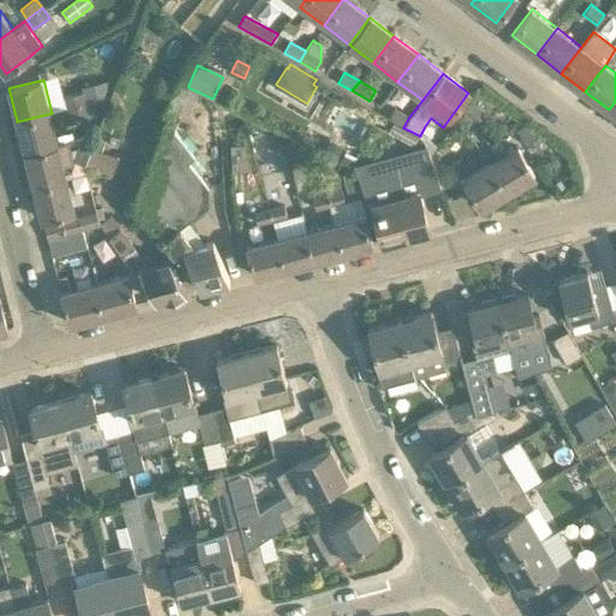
[(132,205),(163,242),(181,227),(208,206),(208,188),(188,161),(194,157),(173,129),(176,123),(177,124),(189,88),(188,87),(177,83),(132,205)]
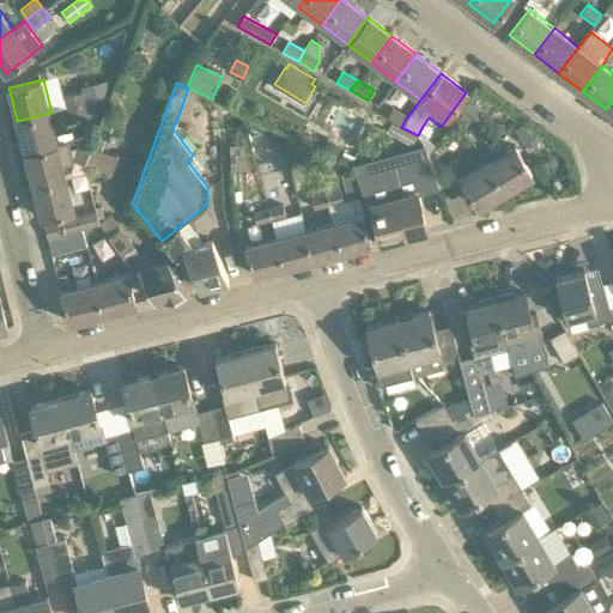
[(86,103),(103,99),(108,86),(84,92),(86,103)]
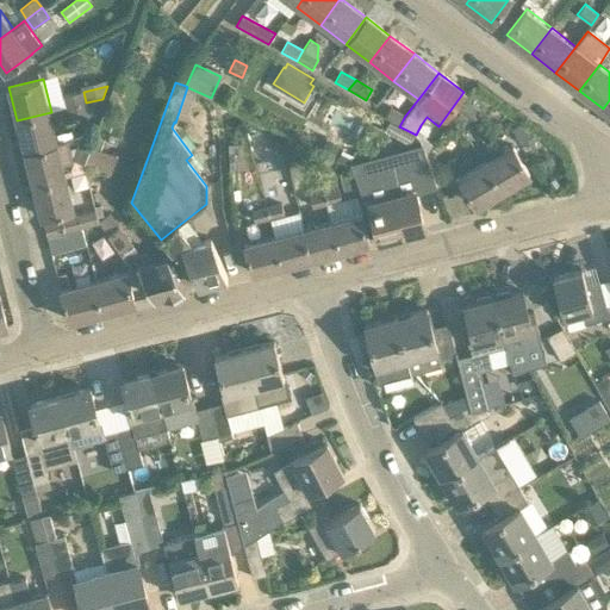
[(66,107),(86,103),(83,92),(63,97),(66,107)]
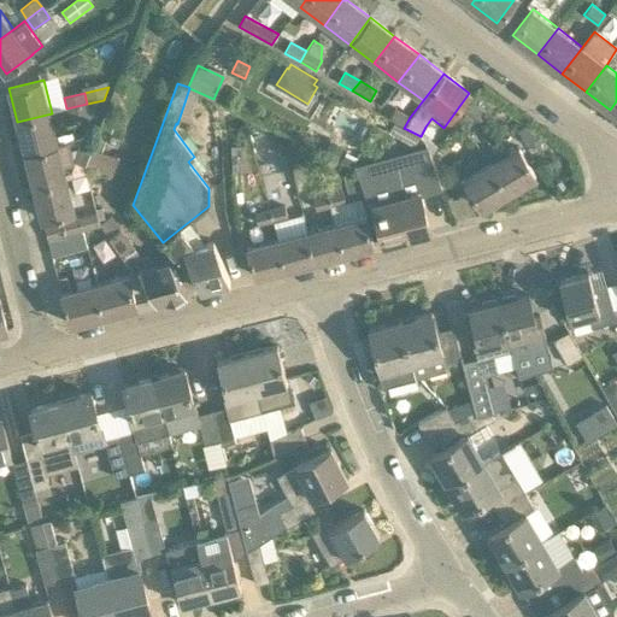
[(479,123),(486,113),(471,103),(464,111),(475,119),(479,123)]
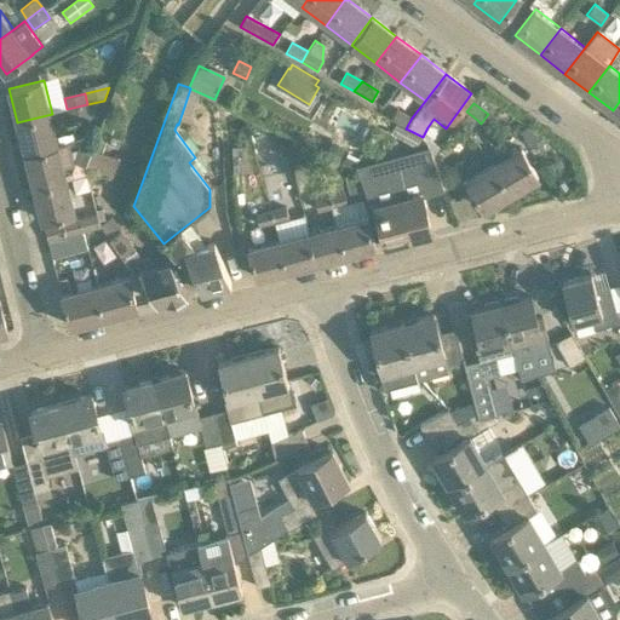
[(87,104),(67,109),(70,121),(90,116),(87,104)]
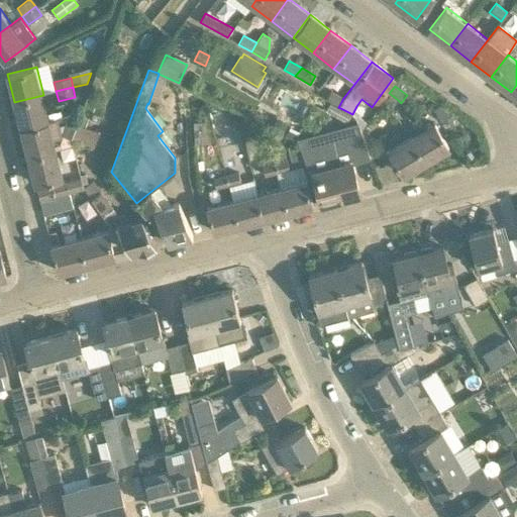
[(338,107),(343,98),(331,91),(326,100),(338,107)]
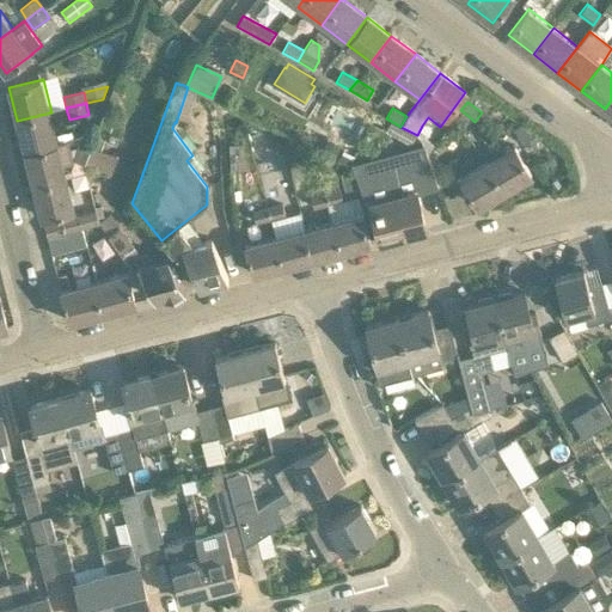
[(463,129),(471,118),(461,111),(453,122),(463,129)]
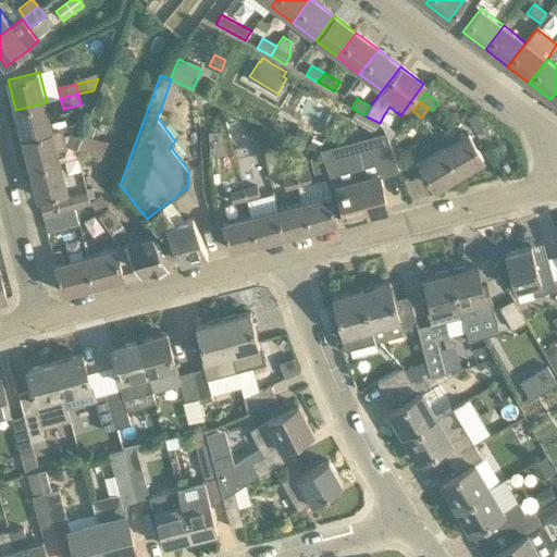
[(23,139),(53,132),(52,123),(47,102),(15,110),(23,139)]
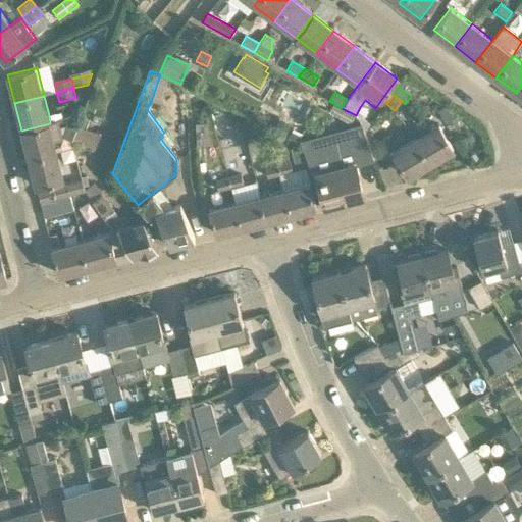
[(333,105),(329,112),(351,124),(355,116),(333,105)]
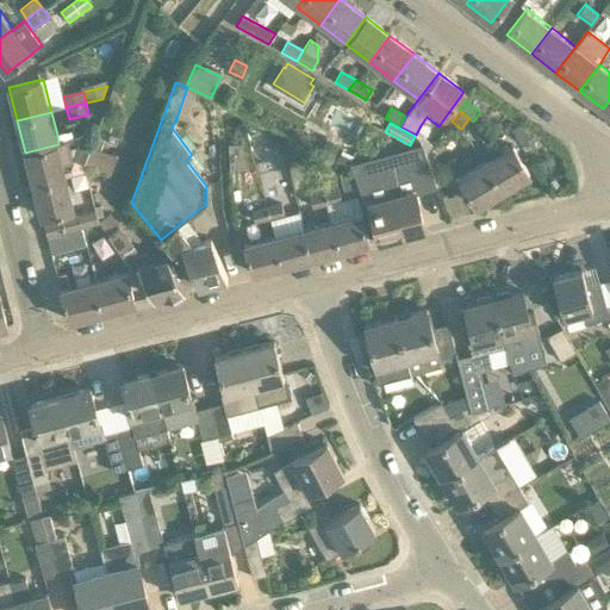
[(423,143),(424,149),(427,155),(434,145),(423,137),(423,138),(423,143)]
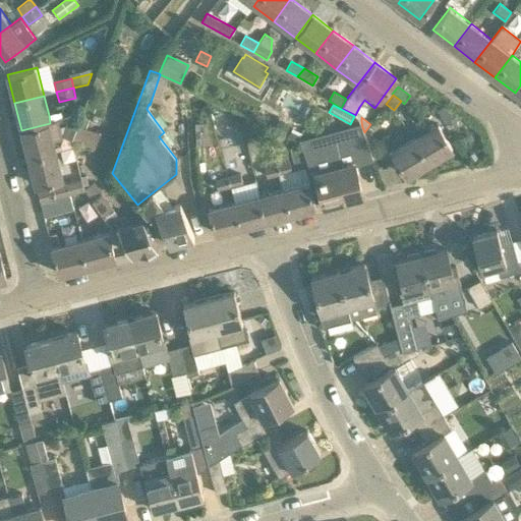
[(29,159),(58,152),(55,139),(61,137),(57,121),(50,123),(21,130),(29,159)]
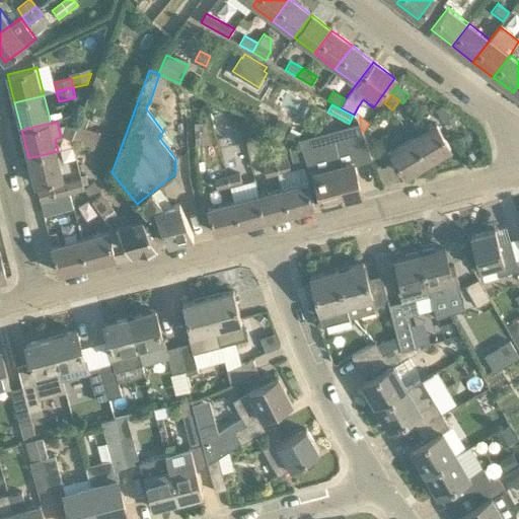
[(63,137),(71,140),(77,124),(67,121),(65,125),(61,136),(63,137)]
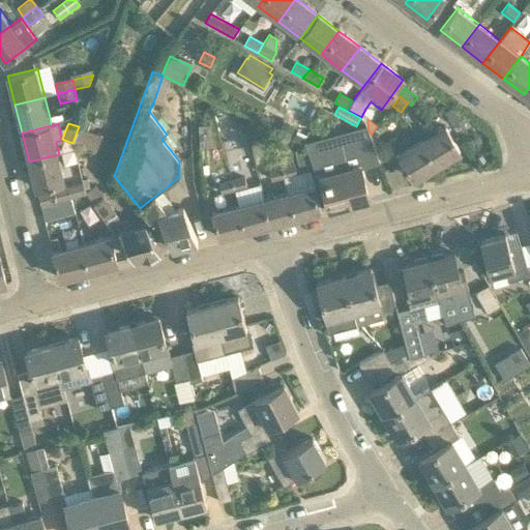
[(280,130),(291,137),(294,128),(283,123),(280,130)]
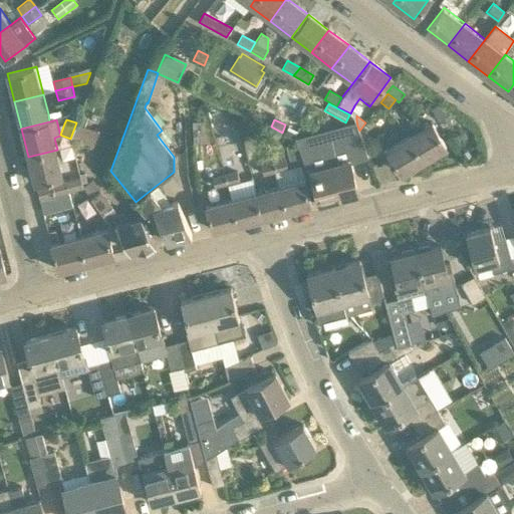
[(194,144),(205,143),(203,121),(192,122),(194,144)]
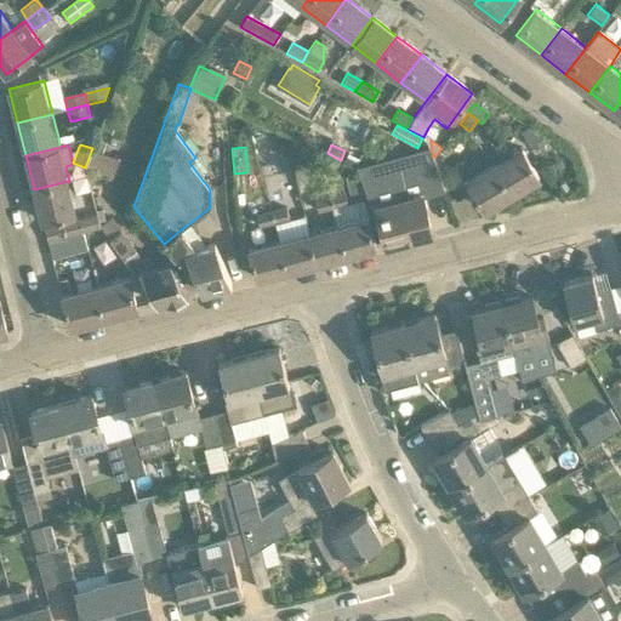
[(494,164),(512,193),(539,176),(520,147),(494,164)]
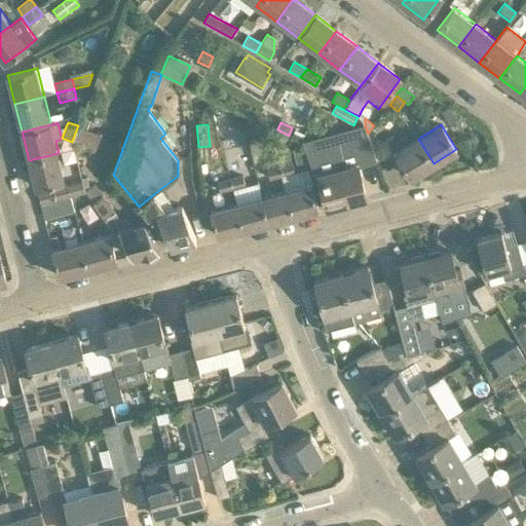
[(78,125),(72,142),(82,145),(96,149),(101,135),(78,125)]
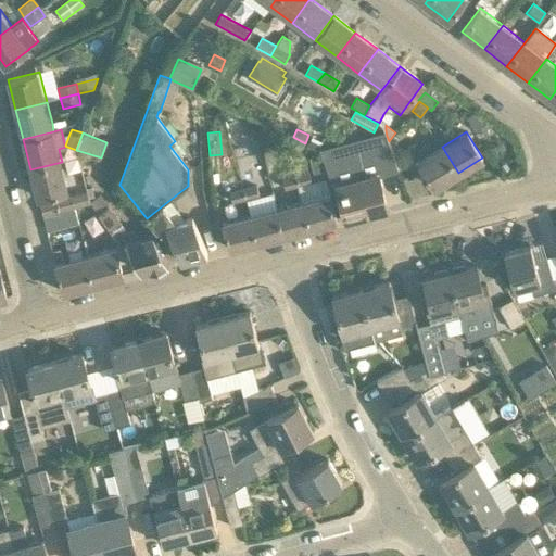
[(344,219),(388,207),(378,173),(396,167),(387,136),(321,153),(330,178),(332,186),(337,185),(344,219)]
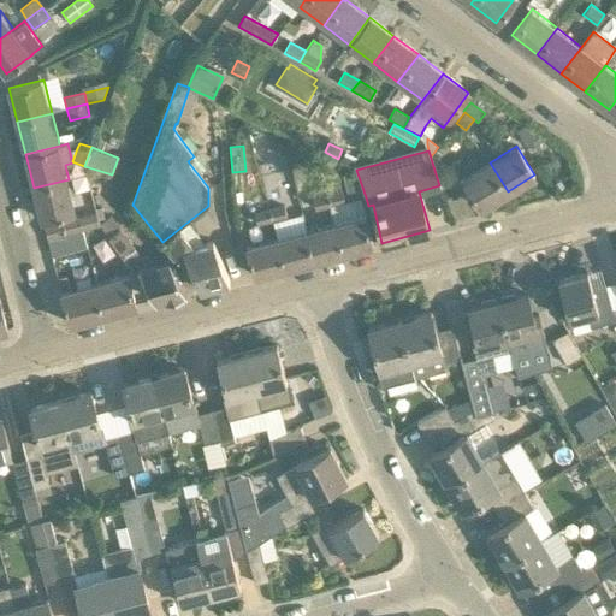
[(480,208),(508,191),(490,163),(462,178),(480,208)]
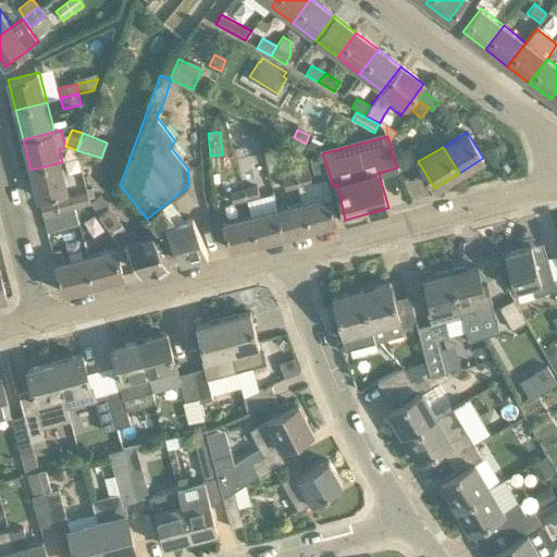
[(316,182),(331,178),(321,155),(310,158),(316,182)]
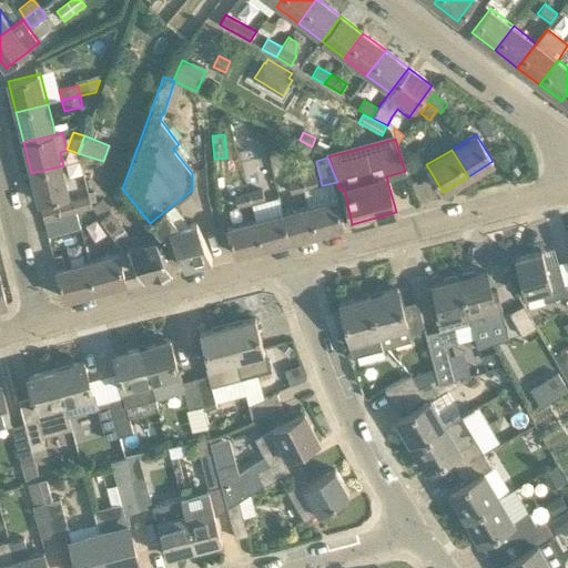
[(408,174),(411,173),(424,169),(419,159),(404,163),(408,174)]
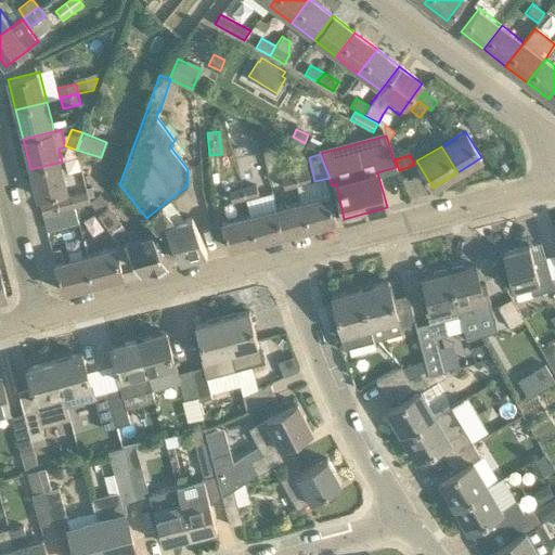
[(38,197),(68,190),(62,162),(30,169),(38,197)]
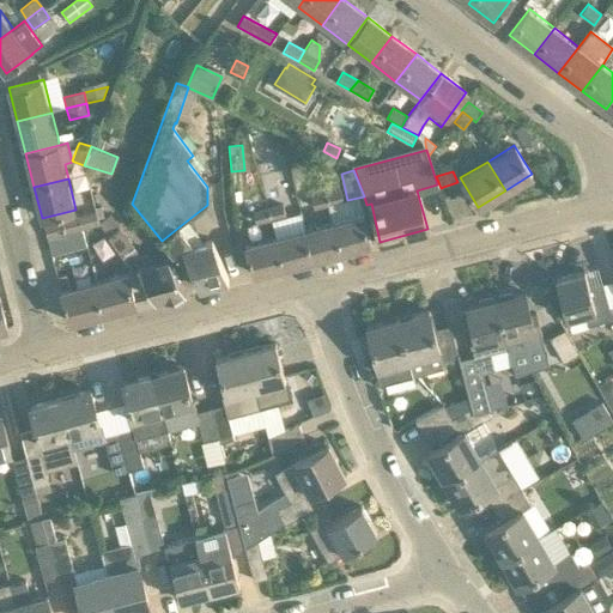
[(326,193),(329,206),(344,202),(344,201),(341,189),(326,193)]
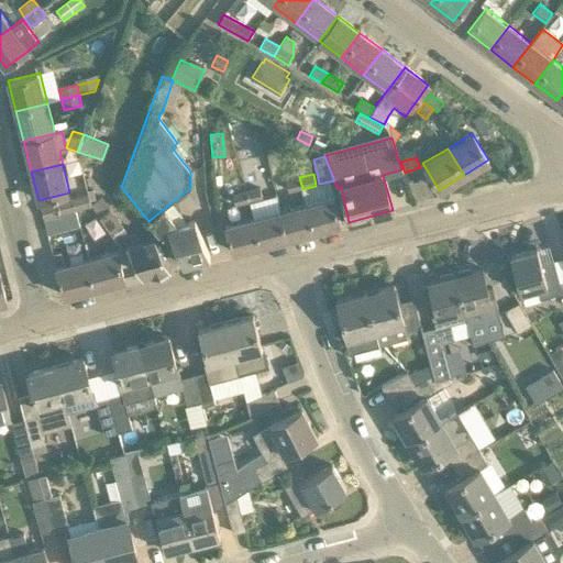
[(286,181),(288,190),(289,192),(302,189),(299,177),(298,178),(286,181)]
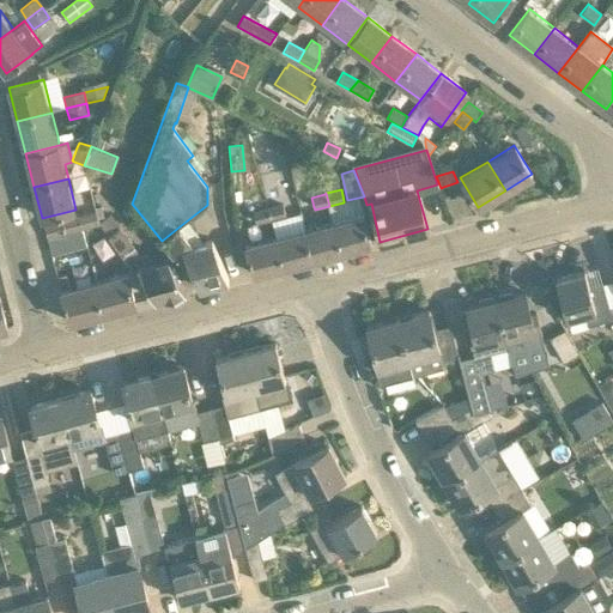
[(304,229),(301,213),(286,217),(283,205),(268,208),(272,220),(275,236),(284,266),(313,259),(304,229)]
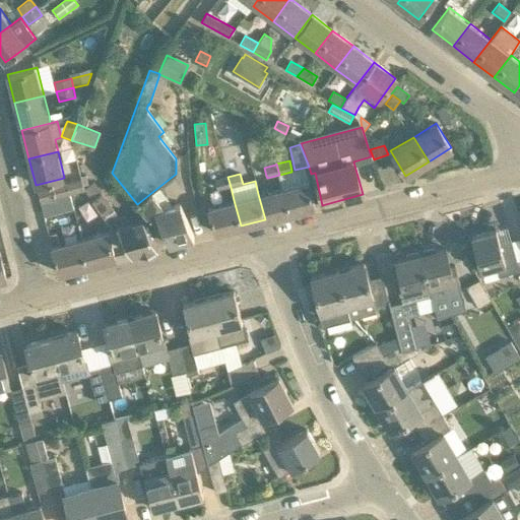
[(231,187),(228,177),(215,181),(217,190),(231,187)]
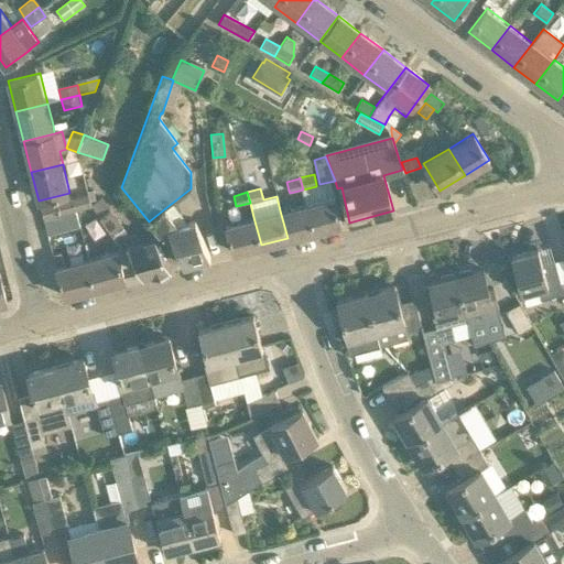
[(91,207),(90,205),(88,194),(72,198),(76,212),(91,207)]
